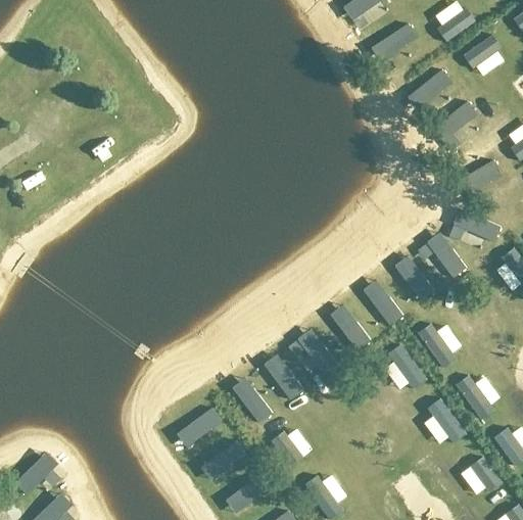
[(349,0),(348,1),(358,14),(379,0),(349,0)]
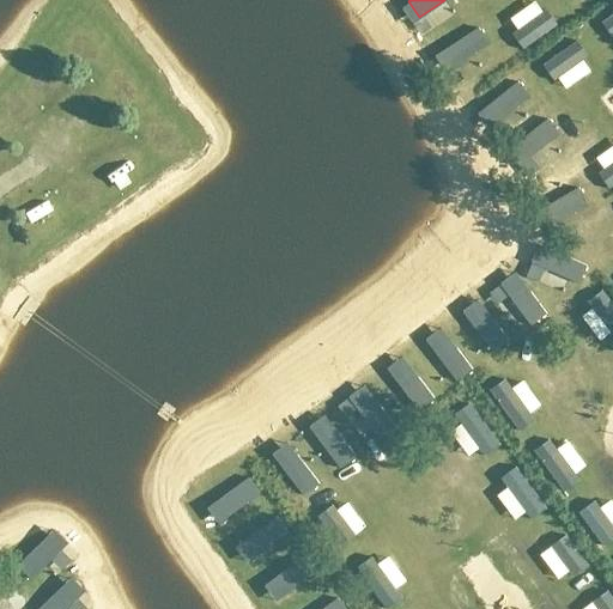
[(477,26),(441,50),(451,67),(487,43),(477,26)]
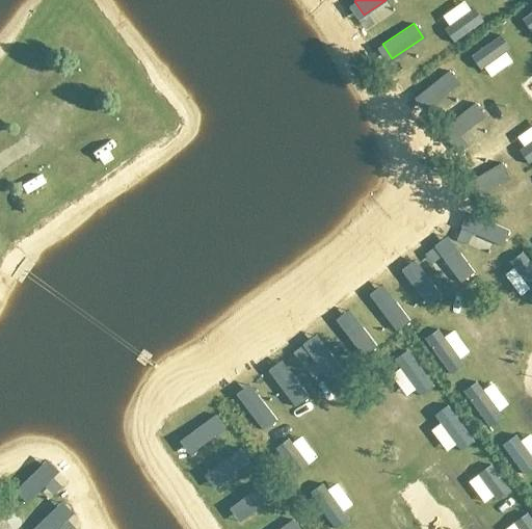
[(449,70),(420,94),(430,106),(459,83),(449,70)]
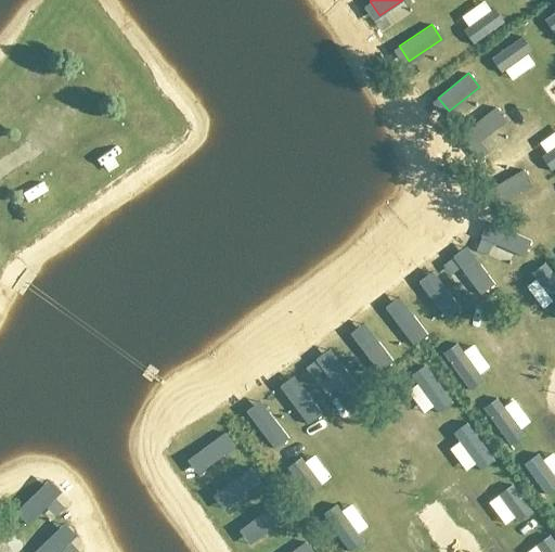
[(495,107),(465,131),(476,144),(506,120),(495,107)]
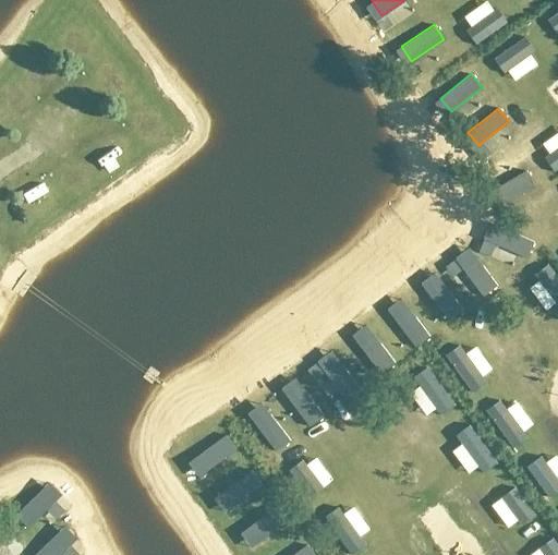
[(526,171),(493,190),(500,205),(535,186),(526,171)]
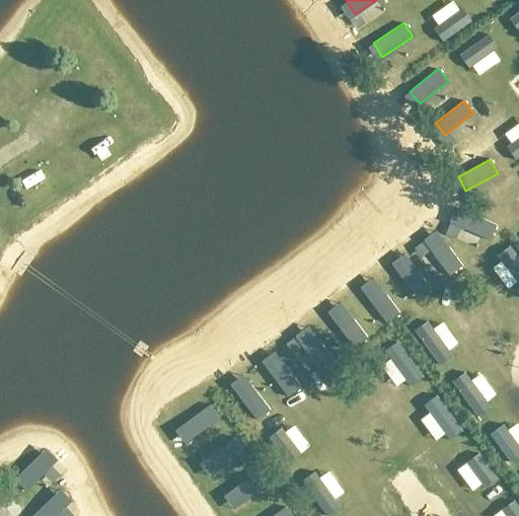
[(461,210),(455,225),(489,239),(495,224),(461,210)]
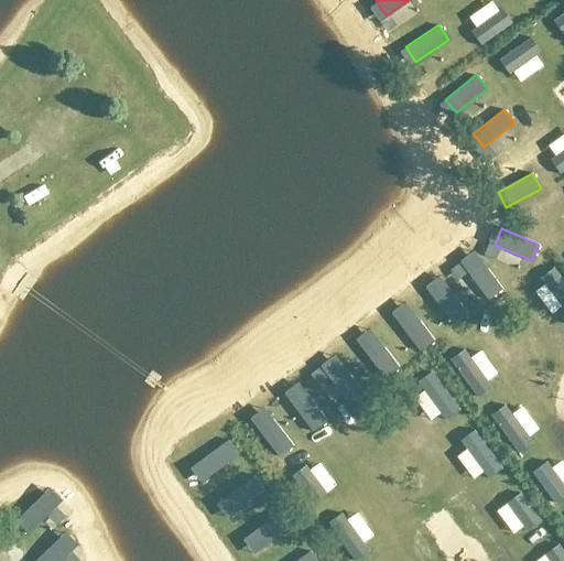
[(478,257),(465,267),(488,299),(502,289),(478,257)]
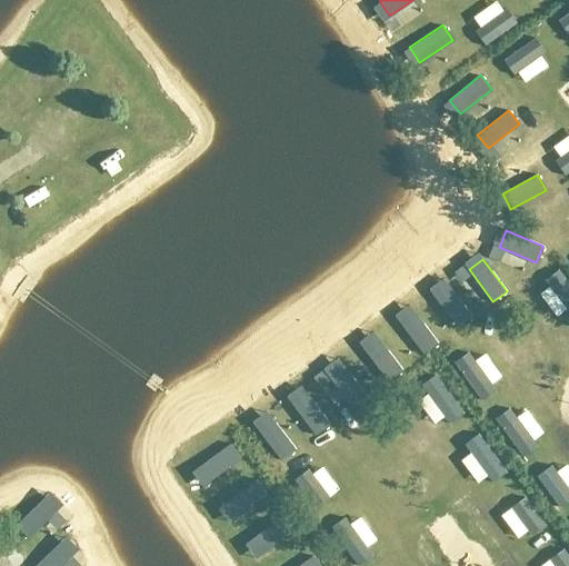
[(448,285),(433,295),(458,327),(471,316),(448,285)]
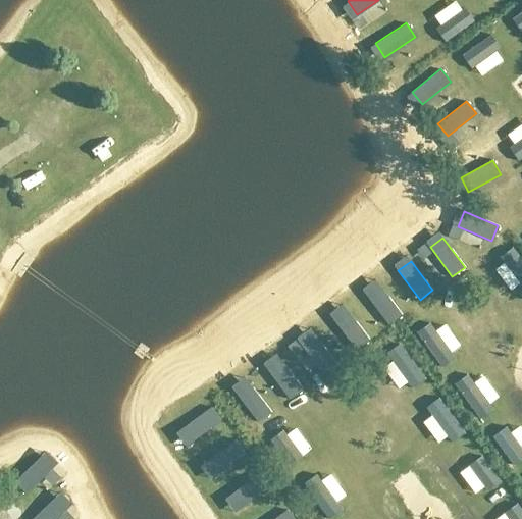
[(379,286),(366,295),(388,324),(402,314),(379,286)]
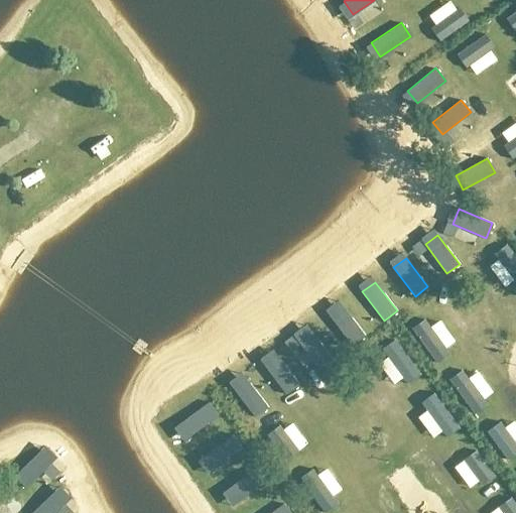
[(343,305),(330,315),(352,345),(365,335),(343,305)]
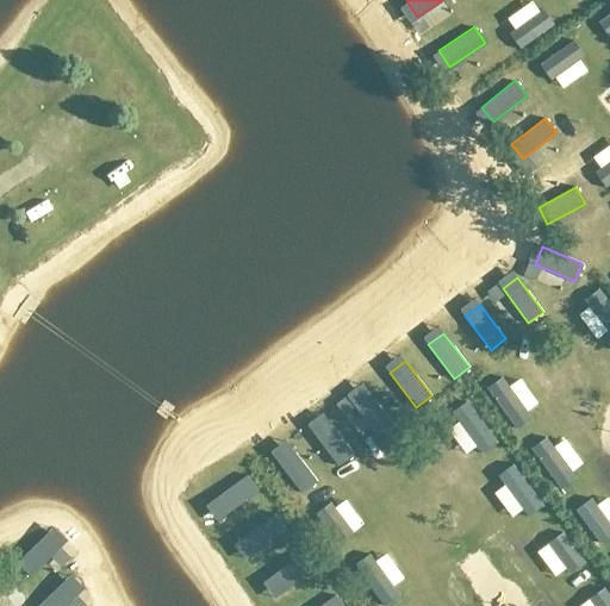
[(367,391),(352,401),(378,436),(393,424),(367,391)]
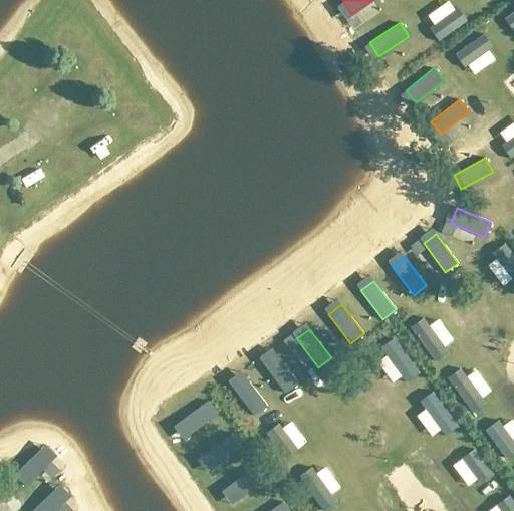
[(275,353),(262,363),(284,392),(297,382),(275,353)]
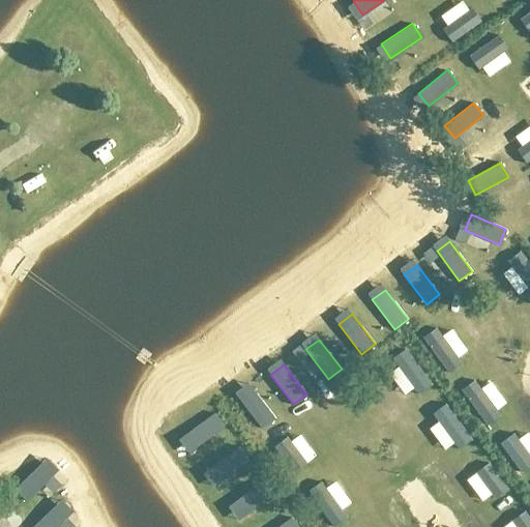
[(435,377),(420,386),(445,423),(459,413),(435,377)]
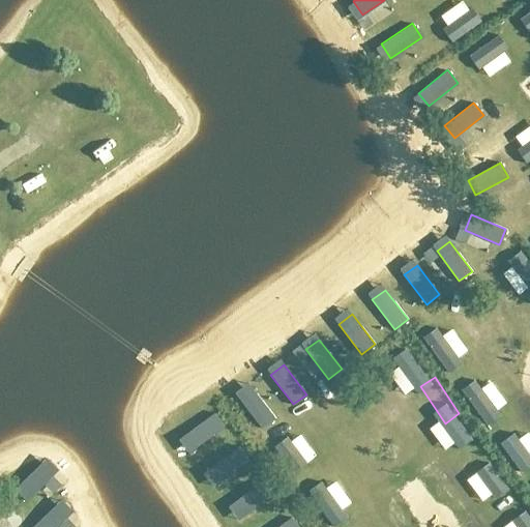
[(252,388),(239,399),(261,429),(274,418),(252,388)]
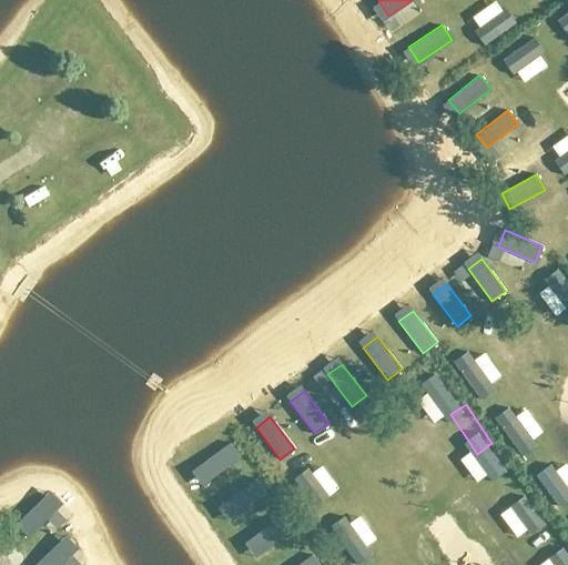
[(438,441),(443,455),(459,450),(454,435),(438,441)]
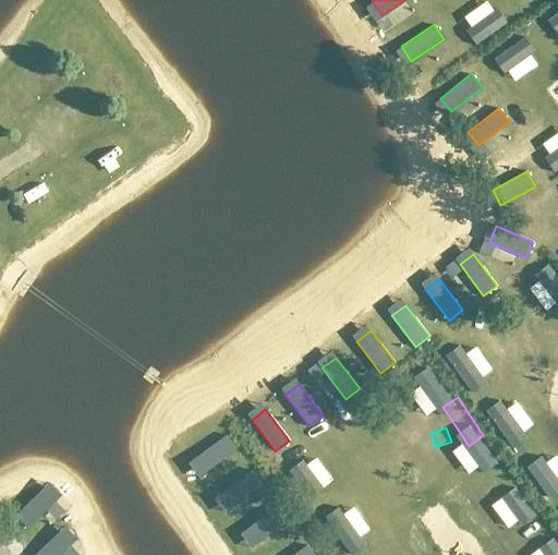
[(227,435),(195,458),(206,472),(237,449),(227,435)]
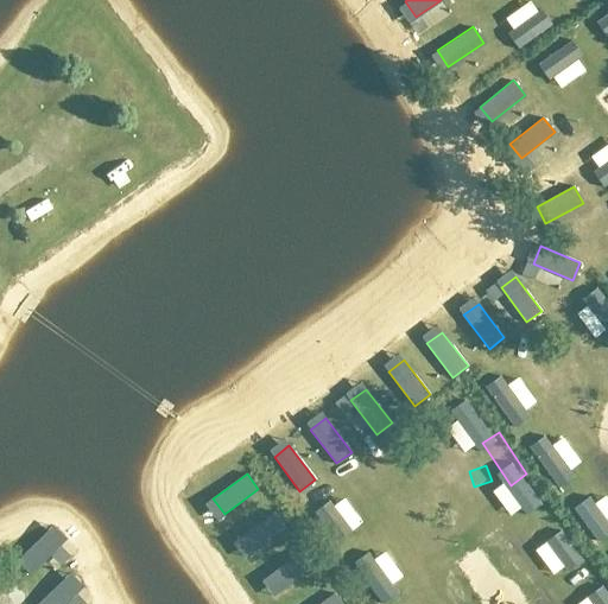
[(274,512),(241,535),(253,551),(286,527),(274,512)]
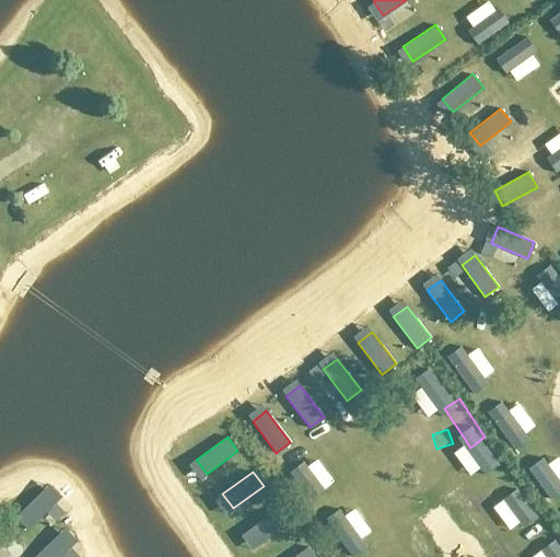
[(42,489),(14,518),(26,530),(54,501),(42,489)]
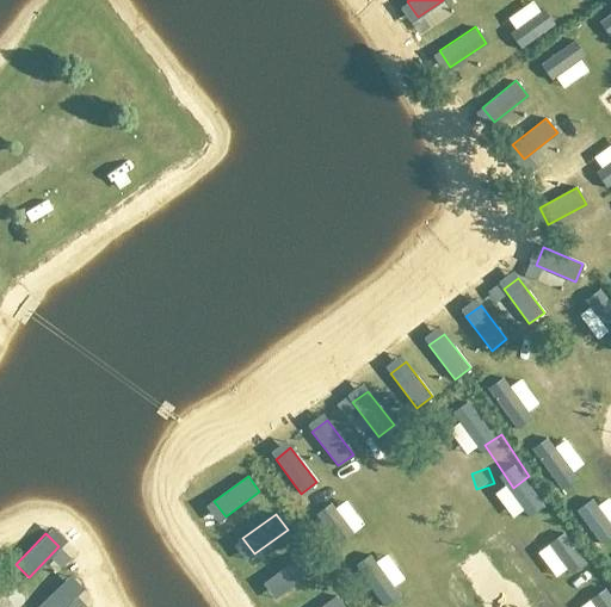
[(304,553),(271,577),(282,593),(316,569),(304,553)]
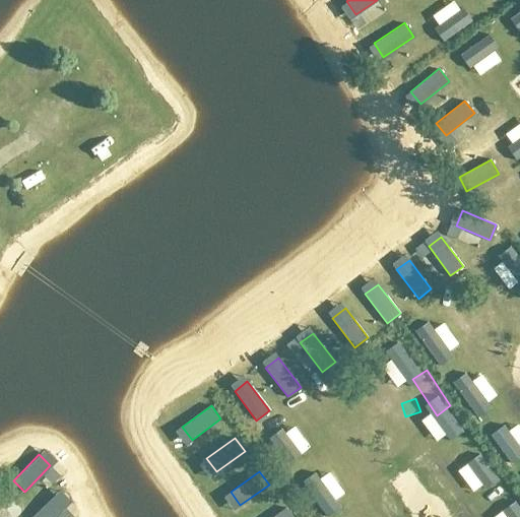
[(53,496),(30,516),(54,516),(64,507),(53,496)]
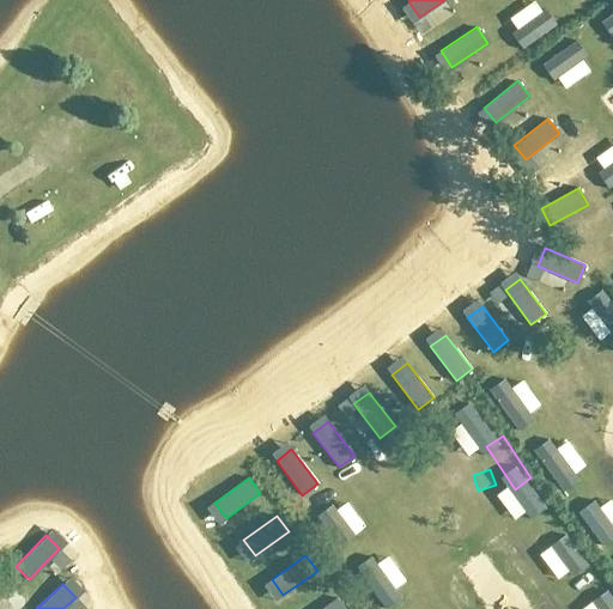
[(346,608),(338,597),(321,608),(346,608)]
